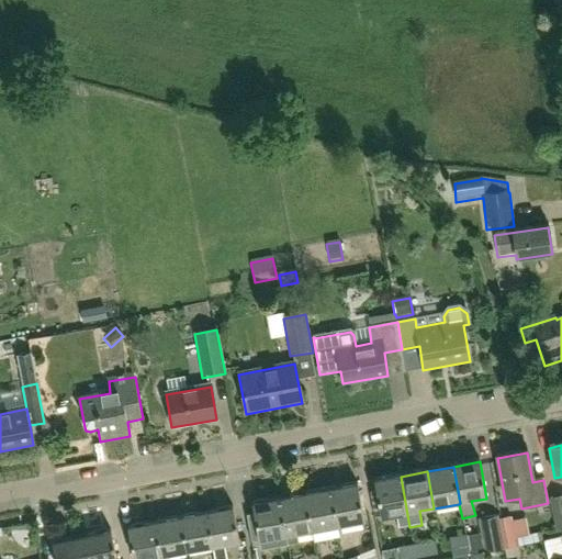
[(409,527),(401,477),(374,481),(375,492),(381,517),(381,518),(396,515),(398,529),(409,527)]
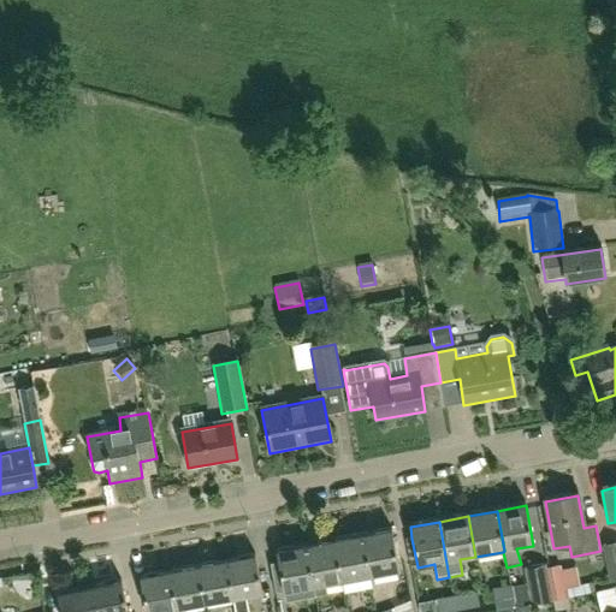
[(362,536),(369,577),(398,571),(391,532),(362,536)]
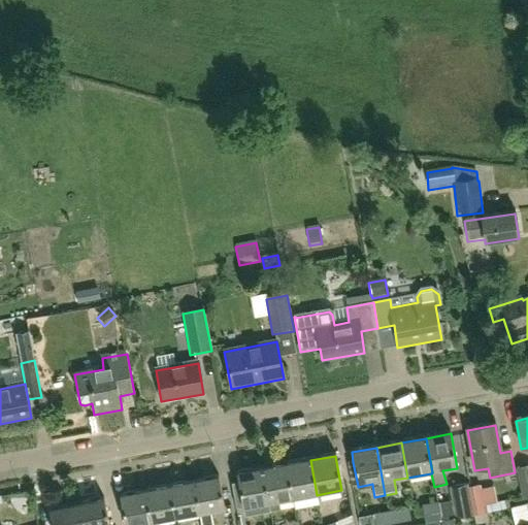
[(317,495),(310,460),(286,465),(293,499),(317,495)]
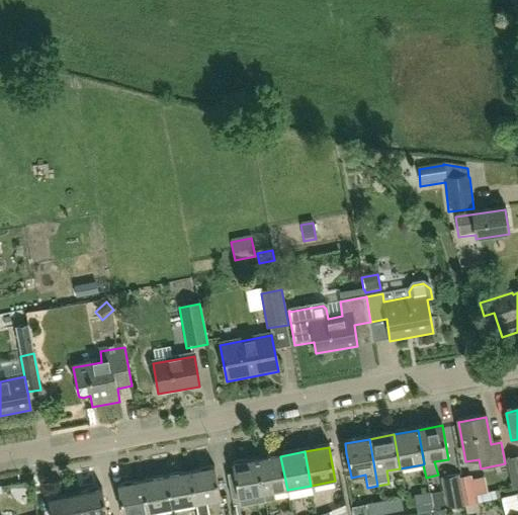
[(341,454),(345,478),(346,478),(351,477),(346,453),(341,454)]
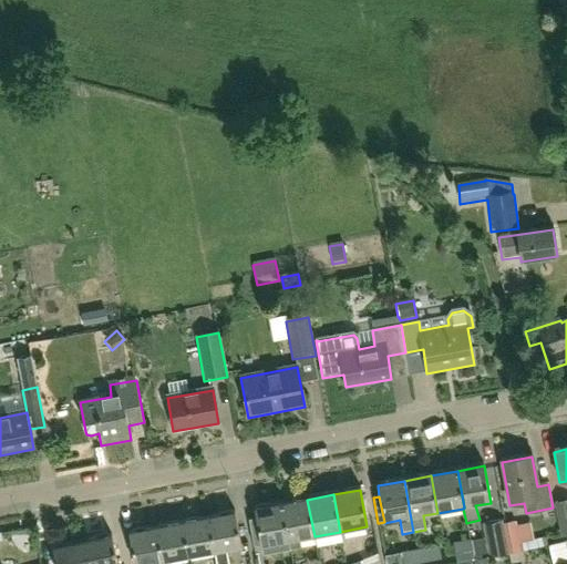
[(315,536),(307,500),(281,504),(290,552),(301,550),(299,540),(315,536)]
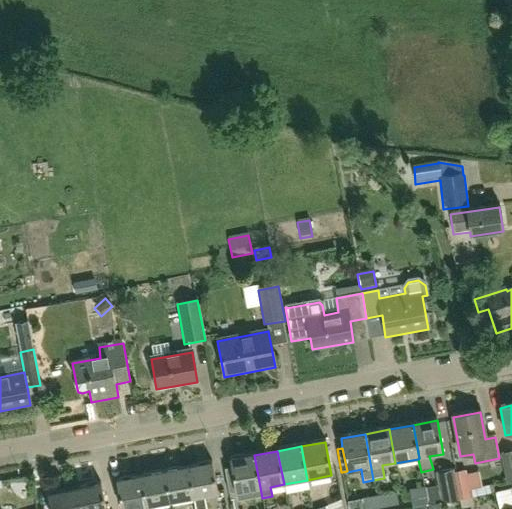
[(511,452),(500,456),(507,486),(511,484),(511,452)]
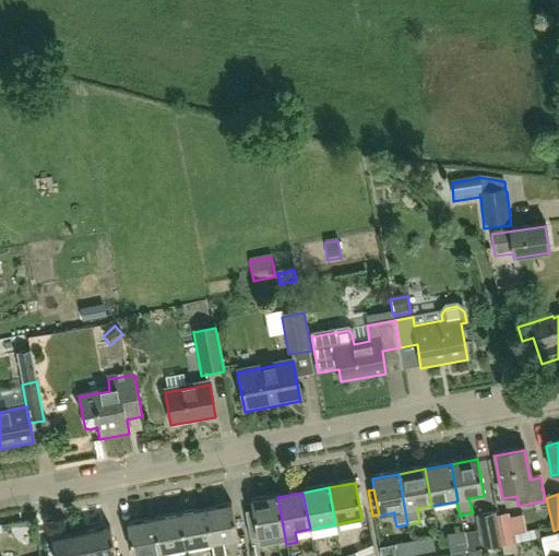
[(286,544),(277,497),(251,503),(258,539),(273,536),(275,546),(286,544)]
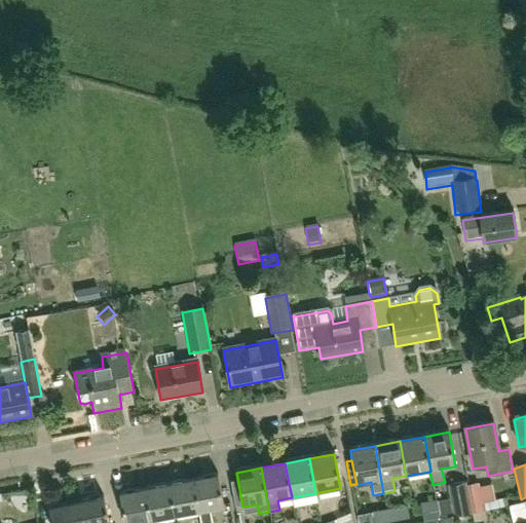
[(212,522),(210,511),(224,509),(219,477),(193,481),(199,513),(201,522),(212,522)]
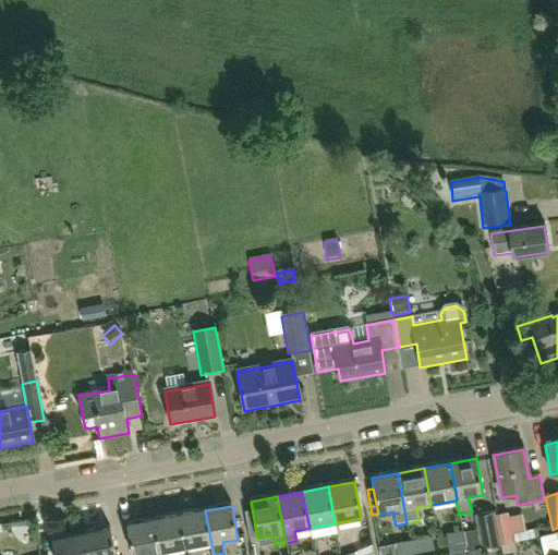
[(211,544),(205,510),(179,516),(185,549),(211,544)]
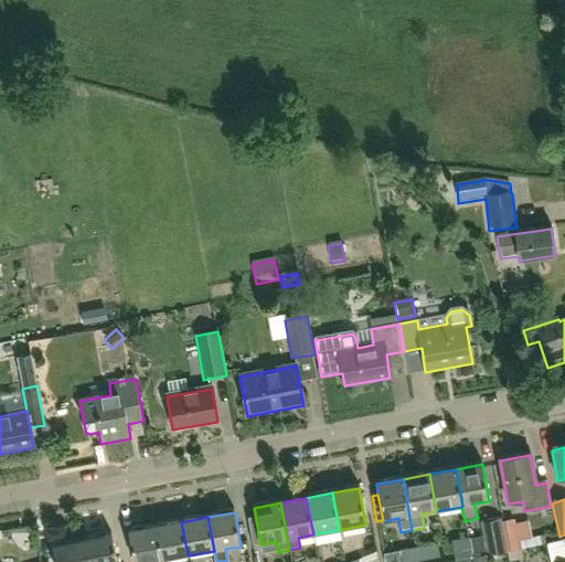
[(503,522),(509,553),(519,552),(514,520),(503,522)]
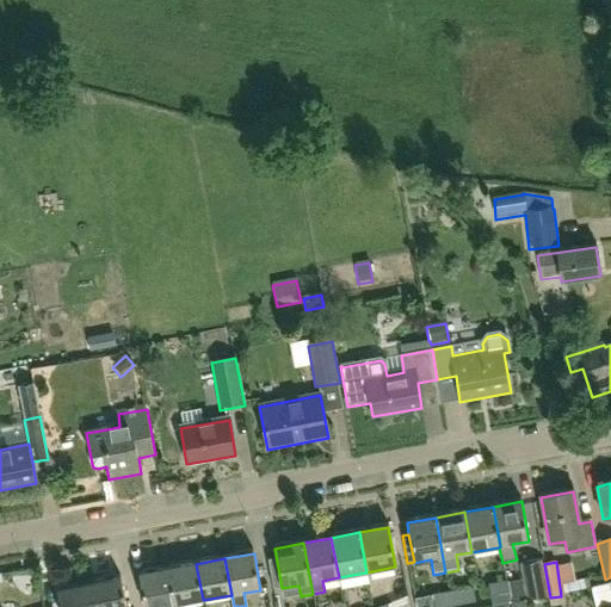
[(550,598),(544,564),(539,564),(539,563),(520,567),(528,602),(550,598)]
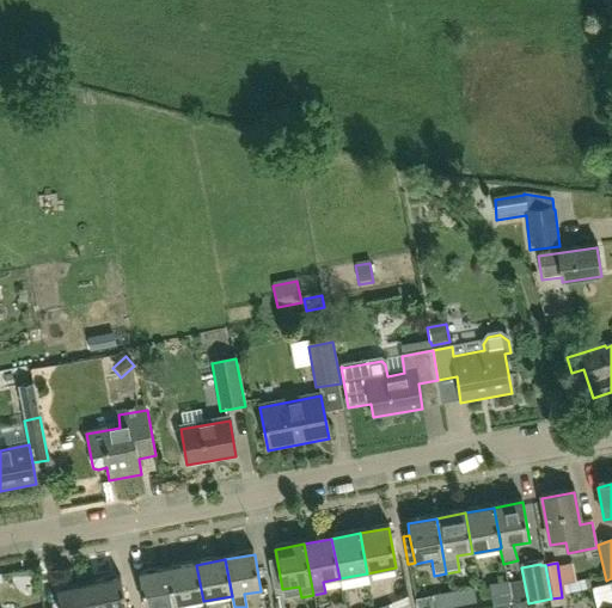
[(203,601),(196,565),(167,570),(175,607),(203,601)]
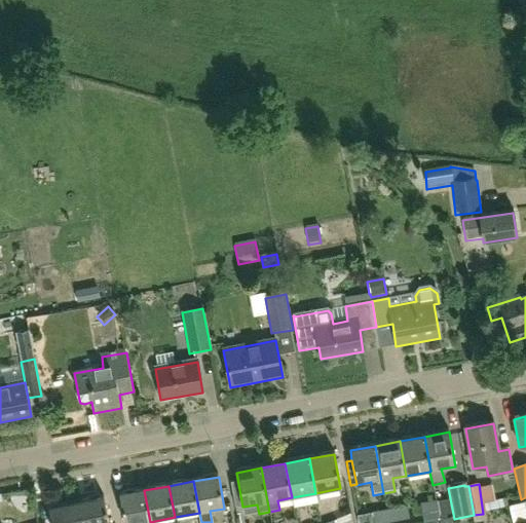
[(150,522),(144,490),(119,494),(124,522),(150,522)]
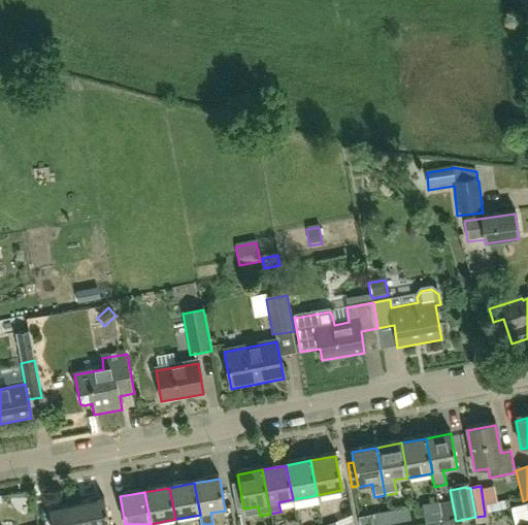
[(19,493),(0,494),(0,505),(19,504),(19,493)]
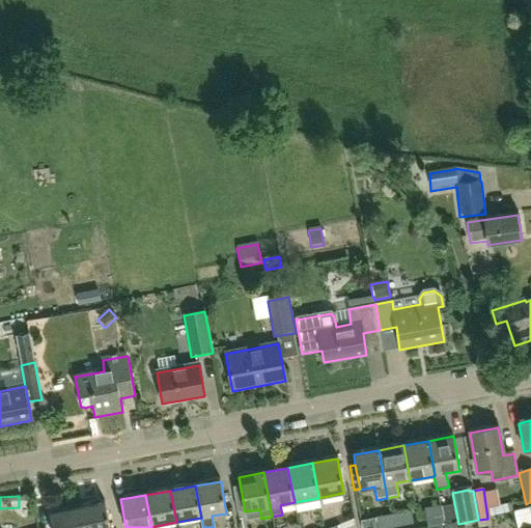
[(109,527),(105,502),(77,508),(80,527),(109,527)]
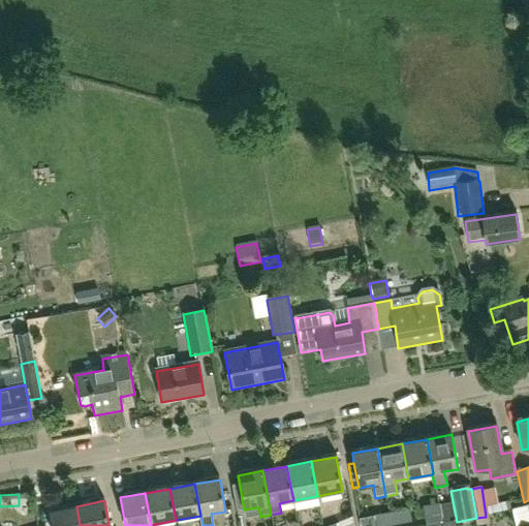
[(452,503),(439,505),(442,523),(455,521),(452,503)]
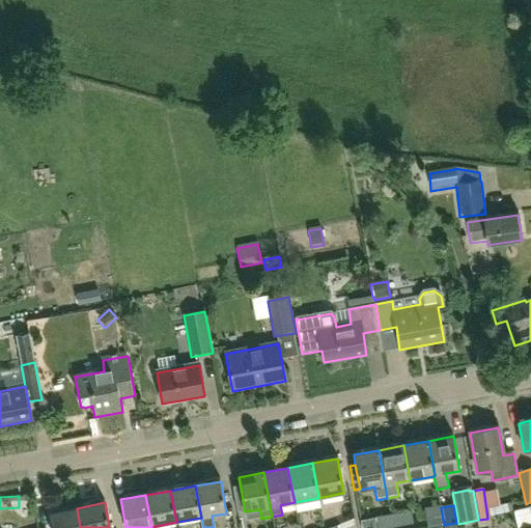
[(510,505),(488,509),(490,518),(512,512),(510,505)]
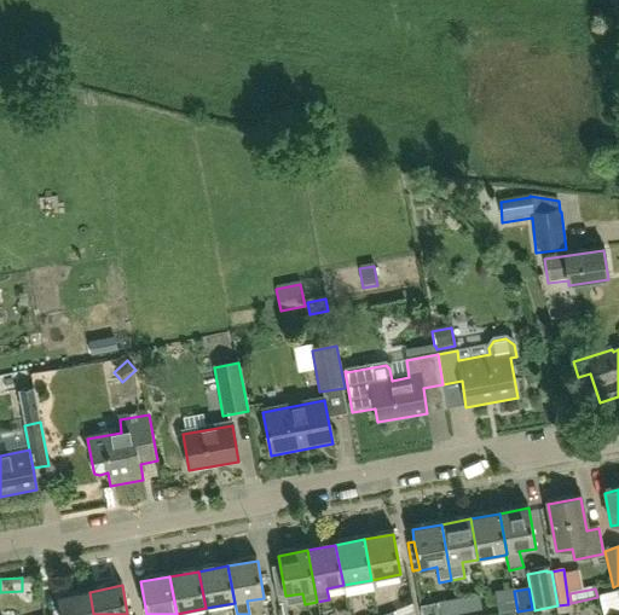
[(514,591),(514,590),(495,593),(499,614),(518,614),(518,611),(514,591)]
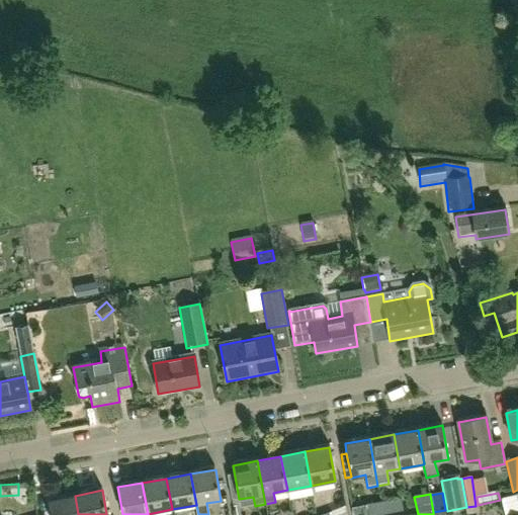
[(78,514),(75,496),(49,501),(51,514),(78,514)]
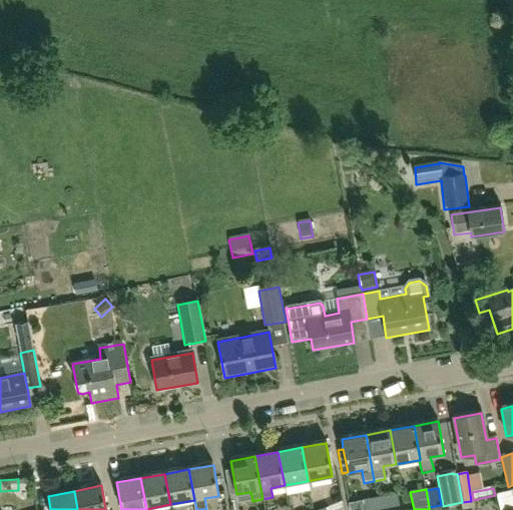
[(397,495),(378,499),(380,509),(390,509),(400,507),(397,495)]
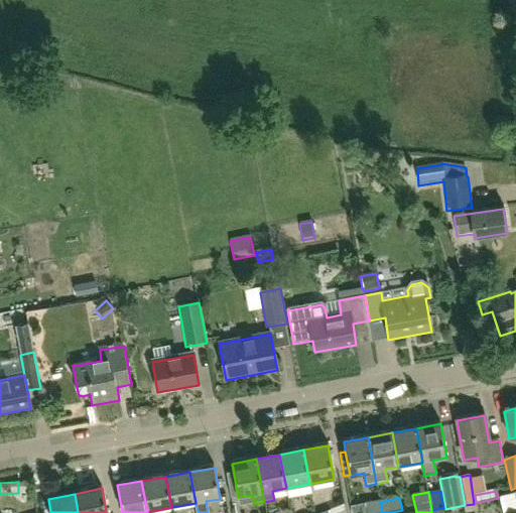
[(380,502),(365,505),(366,512),(382,512),(380,502)]
